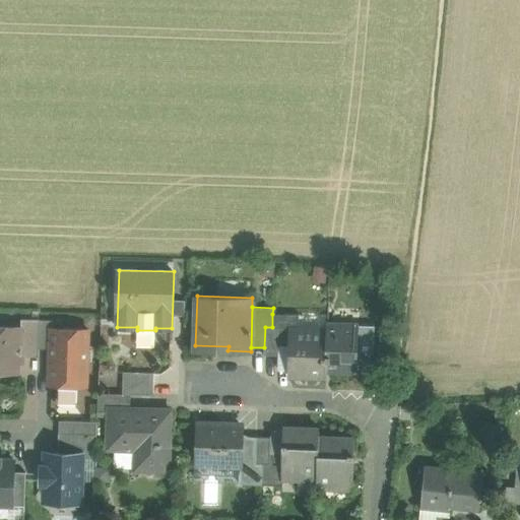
[(278,328),(278,346),(290,346),(290,329),(299,329),(300,315),(272,314),(272,327),(272,328),(278,328)]
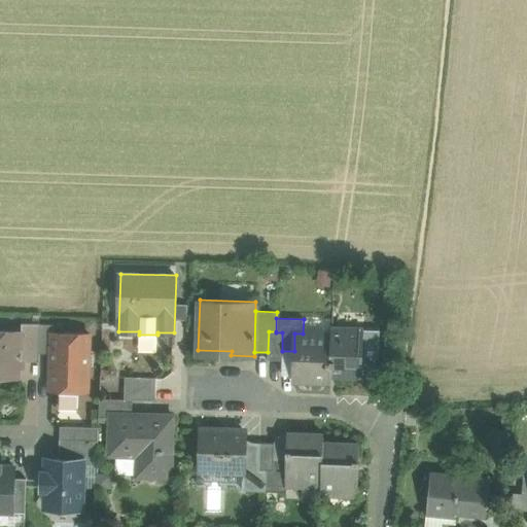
[(40,324),(23,323),(22,331),(23,331),(22,359),(39,360),(39,353),(40,324)]
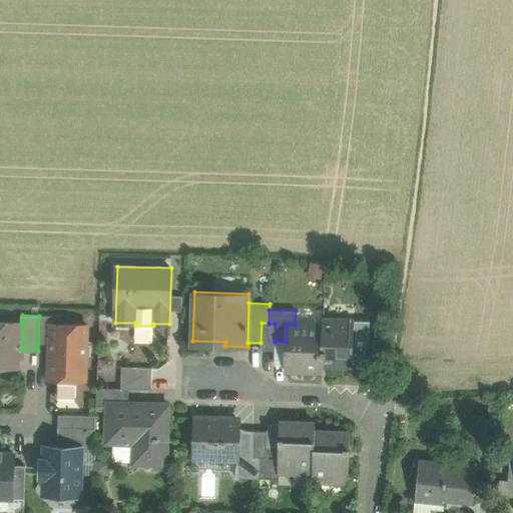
[(52,316),(39,316),(38,344),(50,344),(51,324),(52,324),(52,316)]
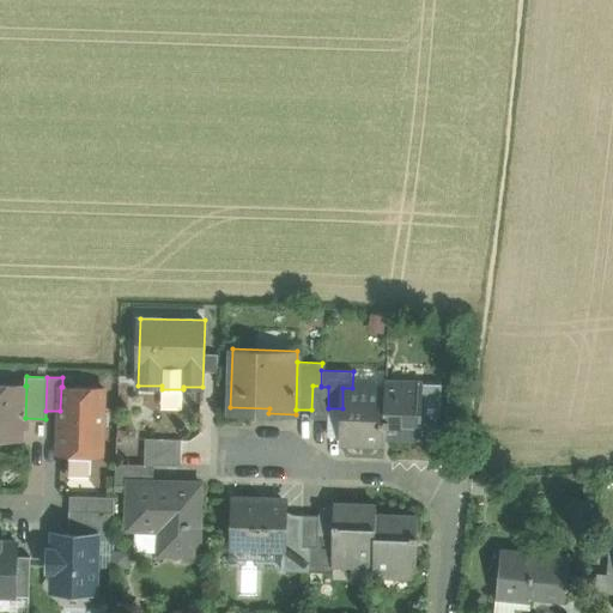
[(423,383),(386,382),(386,389),(383,437),(384,437),(422,437),(423,383)]
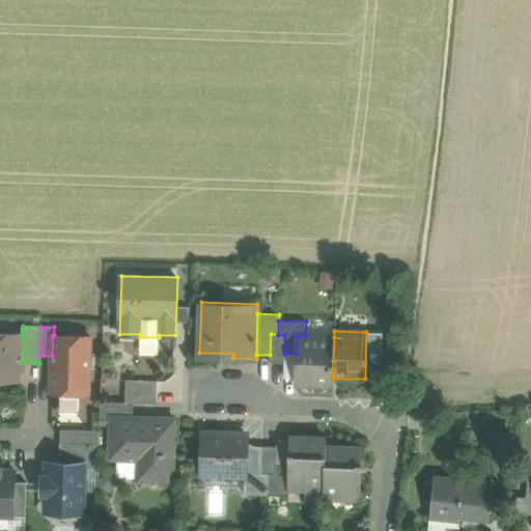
[(22,334),(0,333),(0,379),(19,380),(19,363),(22,362),(23,334),(22,334)]
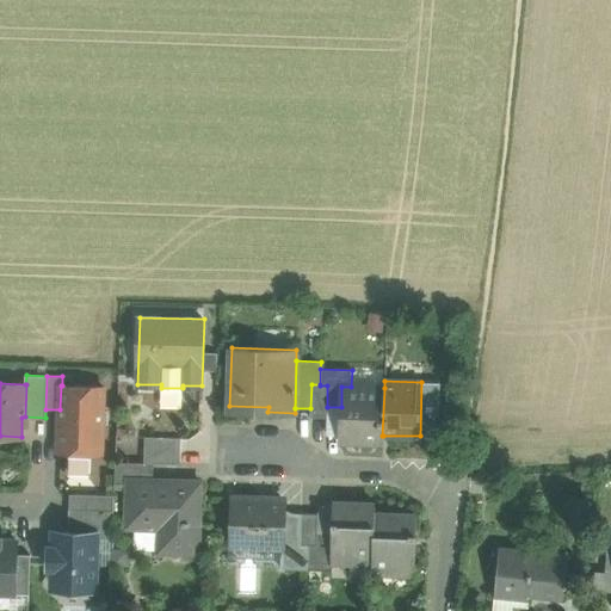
[(310,408),(310,415),(326,418),(327,407),(327,386),(320,386),(320,384),(312,384),(310,408)]
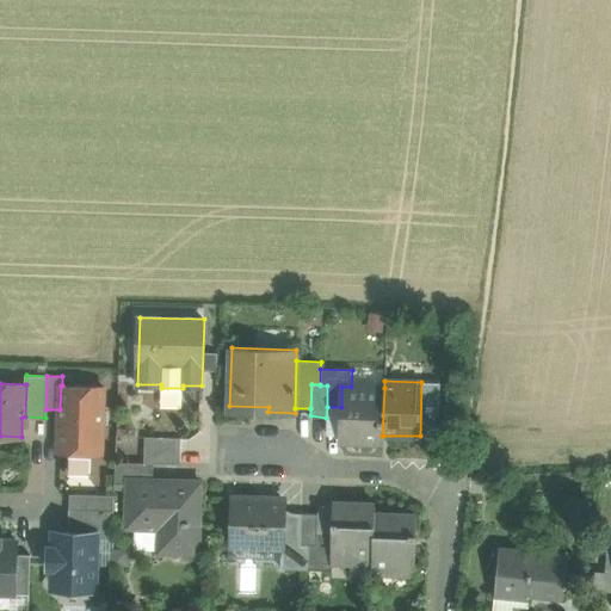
[(62,386),(61,386),(60,409),(59,446),(67,446),(73,452),(87,454),(93,448),(102,448),(103,426),(103,402),(104,387),(62,386)]
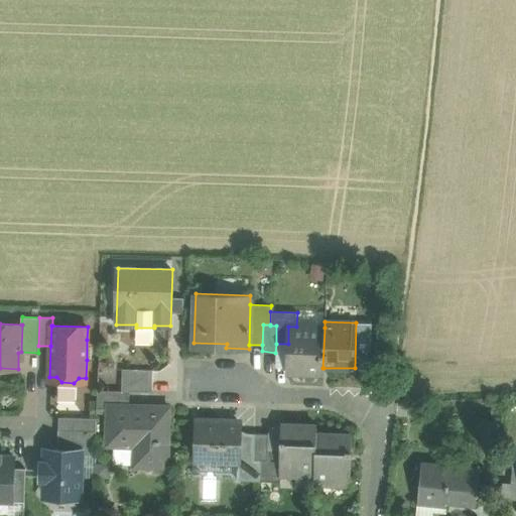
[(296,327),(288,327),(288,344),(287,366),(287,373),(324,374),(324,368),(323,368),(325,328),(296,327)]
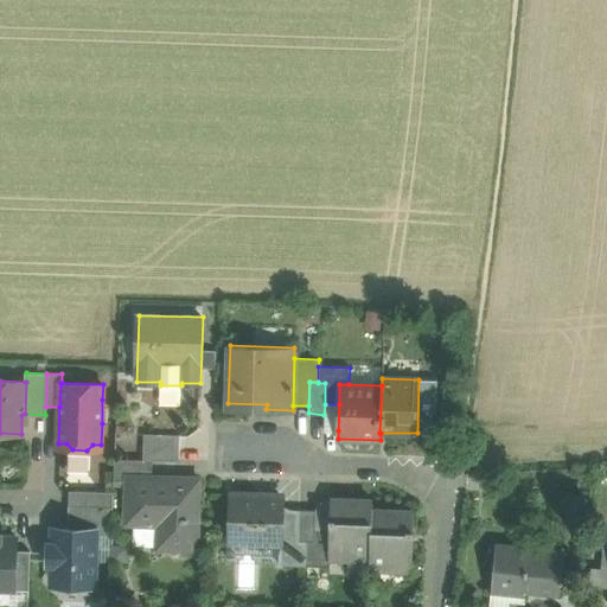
[(102,400),(102,423),(112,423),(113,400),(102,400)]
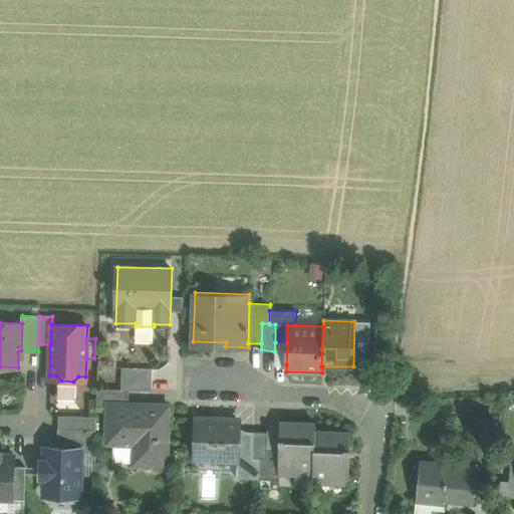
[(274,364),(286,364),(287,342),(275,342),(274,351),(274,364)]
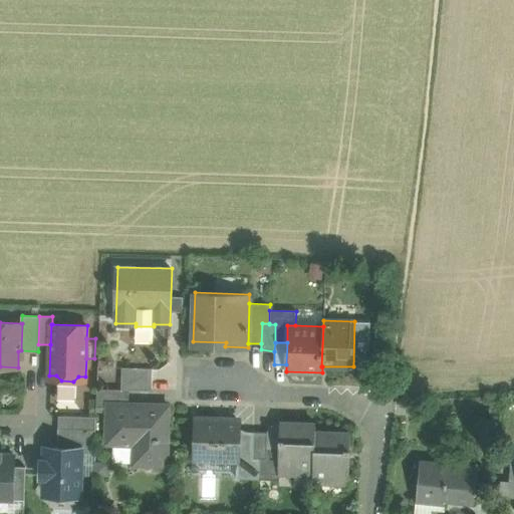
[(153,367),(122,366),(121,389),(130,390),(152,390),(153,367)]
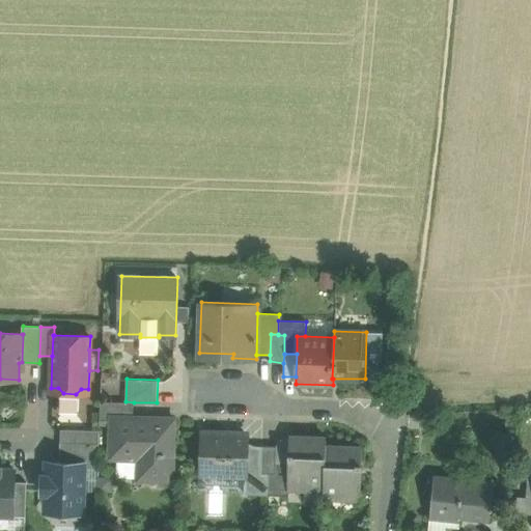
[(76,394),(63,393),(60,397),(60,410),(62,413),(75,414),(78,411),(79,397),(76,394)]
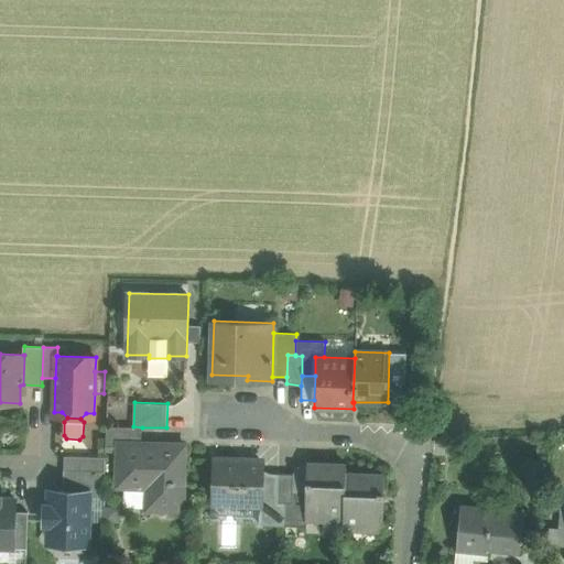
[(133,426),(107,426),(106,445),(120,446),(120,444),(141,445),(142,427),(133,426)]
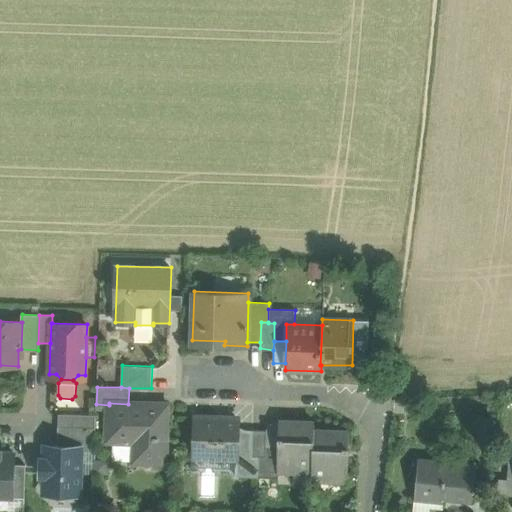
[(491,400),(479,400),(479,410),(491,410),(491,400)]
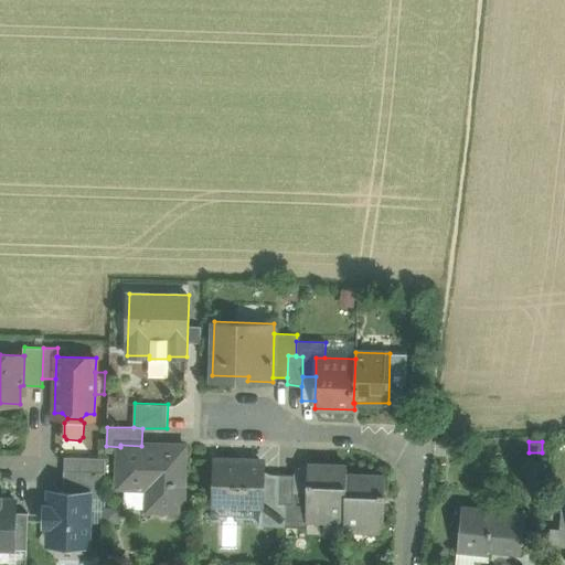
[(141,446),(120,445),(120,447),(119,486),(125,486),(125,504),(127,508),(145,508),(153,508),(182,509),(184,447),(141,446)]
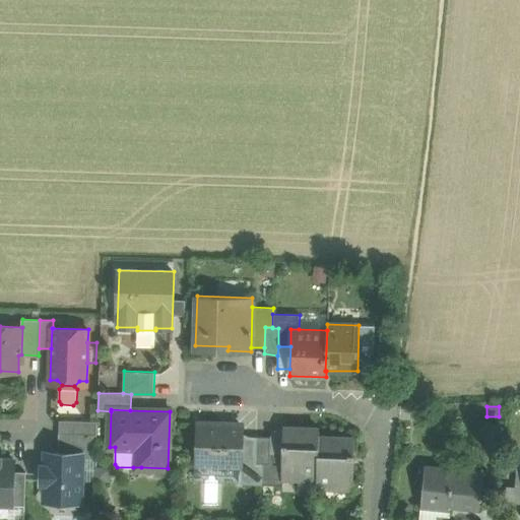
[(98,421),(60,420),(59,434),(98,435),(98,421)]
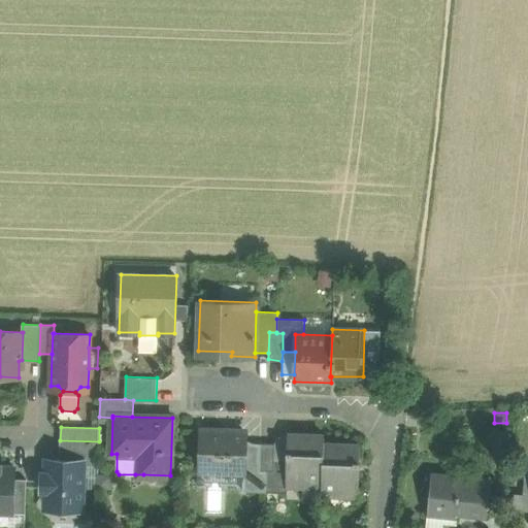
[(230,434),(203,433),(203,431),(201,431),(200,469),(225,470),(243,471),(245,471),(245,452),(245,443),(246,432),(230,432),(230,434)]
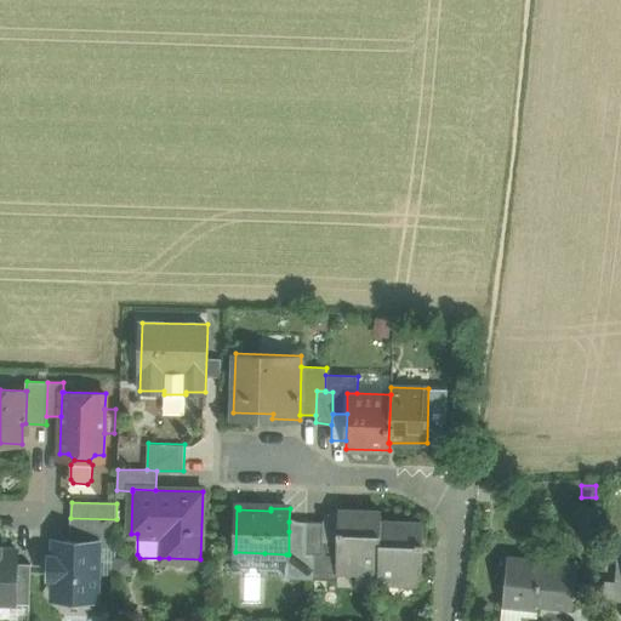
[(339,511),(323,517),(323,522),(323,540),(337,540),(339,511)]
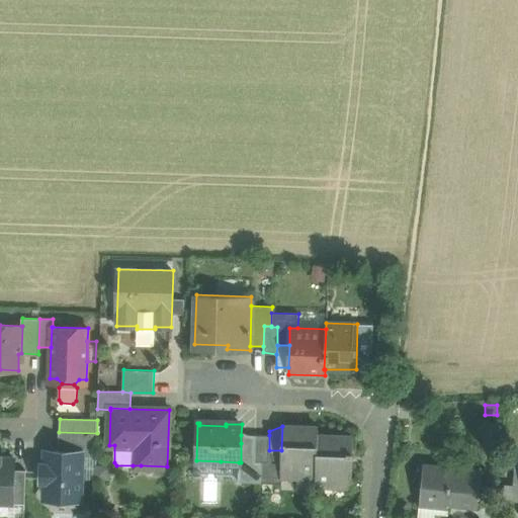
[(319,427),(282,426),(281,450),(280,477),(282,477),(316,478),(318,435),(319,435),(319,427)]
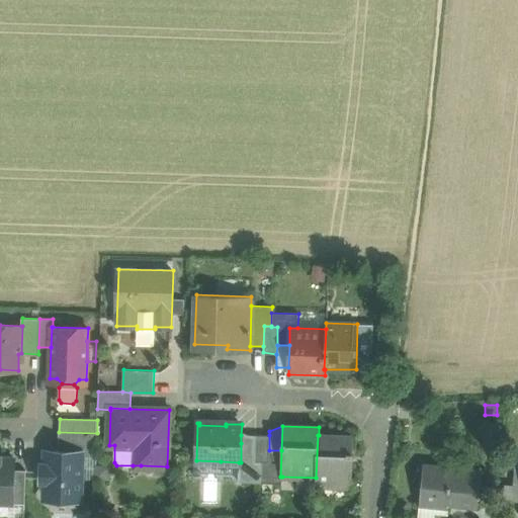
[(97,433),(59,432),(59,450),(82,451),(82,456),(96,457),(97,433)]
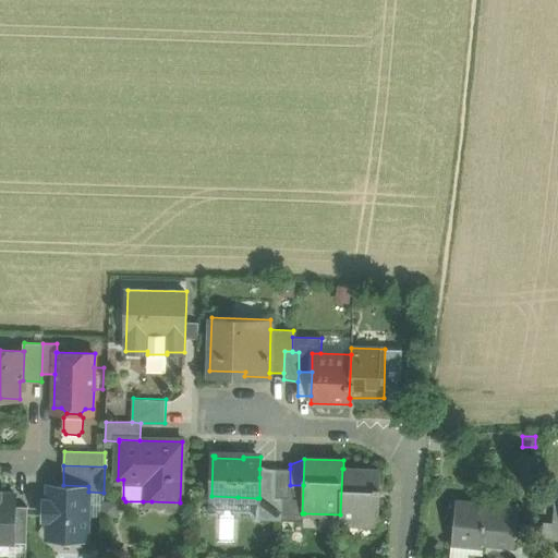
[(276,469),(259,469),(259,477),(276,478),(276,469)]
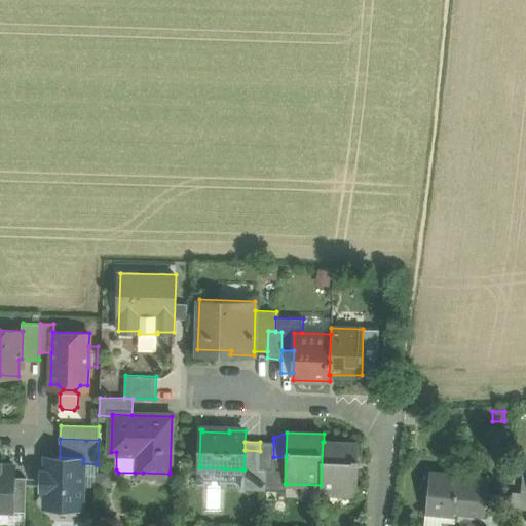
[(260,451),(259,468),(266,468),(272,468),(273,457),(273,442),(260,442),(260,451)]
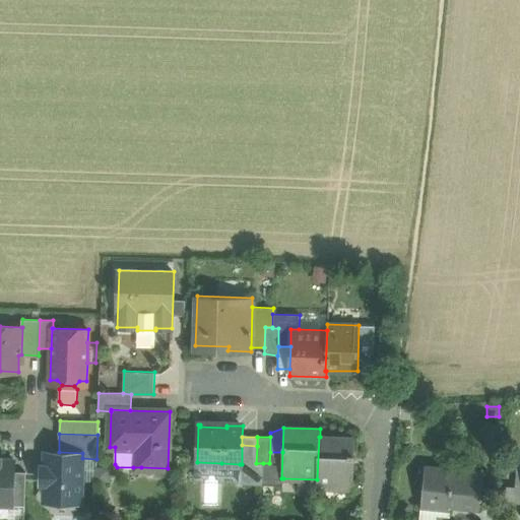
[(320,437),(319,437),(317,479),(317,489),(352,490),(354,438),(320,437)]
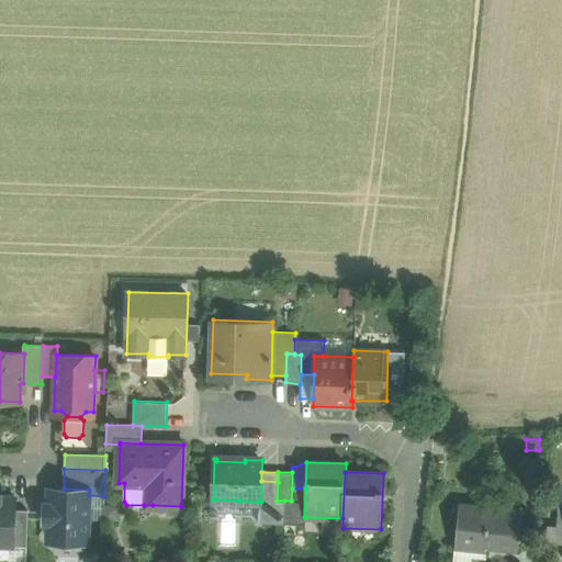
[(278,482),(261,481),(261,502),(259,502),(259,519),(258,523),(283,524),(284,501),(277,501),(278,482)]
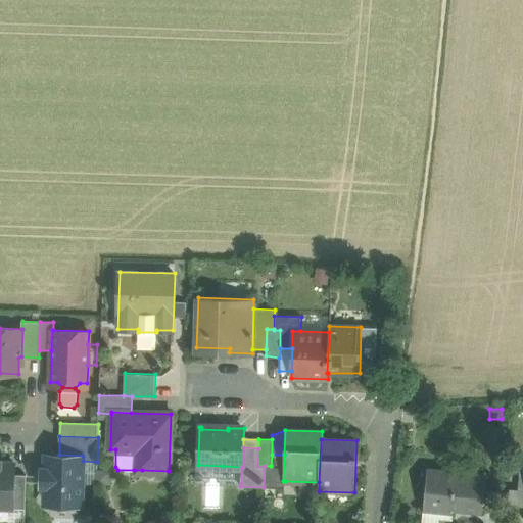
[(59,455),(54,455),(54,469),(42,468),(41,485),(50,486),(50,504),(82,505),(83,461),(83,456),(59,455)]
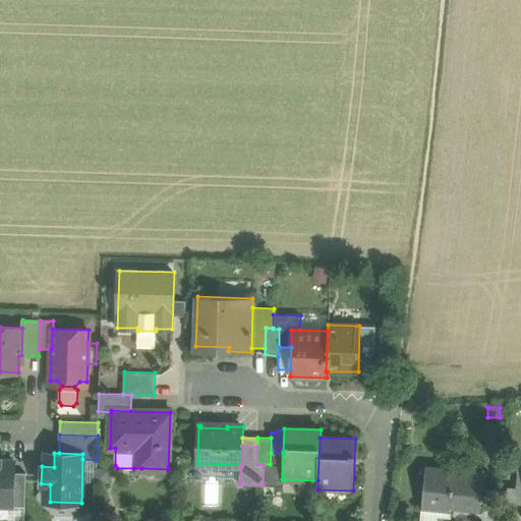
[(270,464),(264,464),(263,485),(283,486),(284,479),(282,479),(283,453),(271,453),(270,464)]
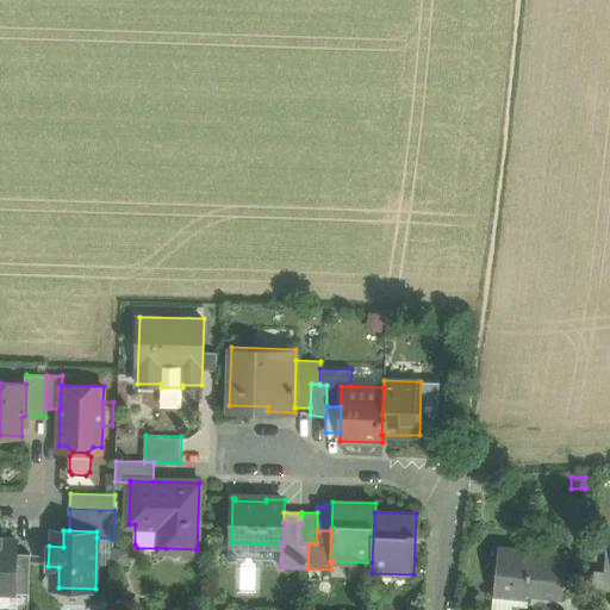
[(0,536),(0,592),(16,592),(17,553),(17,541),(0,540),(0,536)]
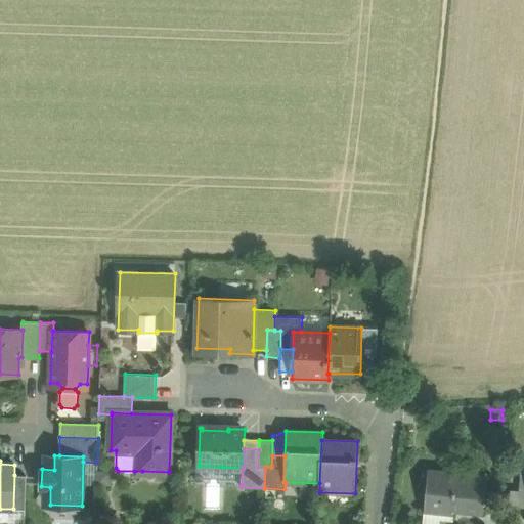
[(223,467),(223,483),(242,484),(242,468),(223,467)]
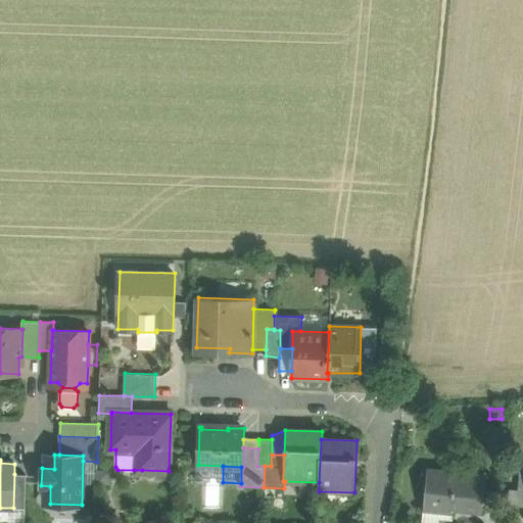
[(199,468),(198,477),(218,477),(218,468),(199,468)]
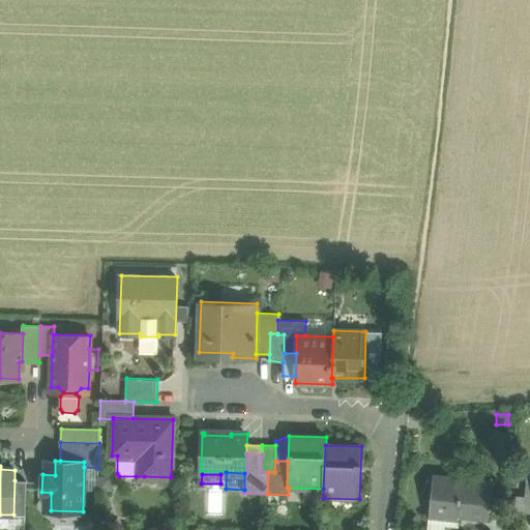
[(493,482),(433,476),(429,514),(459,518),(460,513),(490,517),(493,482)]
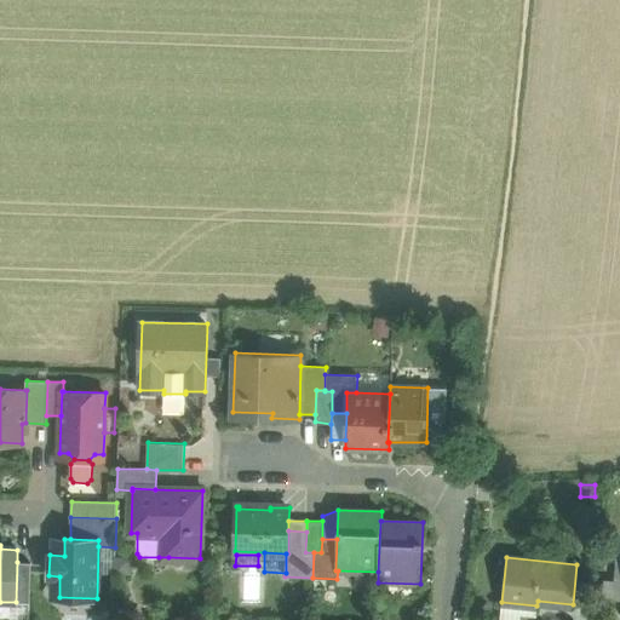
[(32,563),(17,562),(16,602),(30,603),(32,563)]
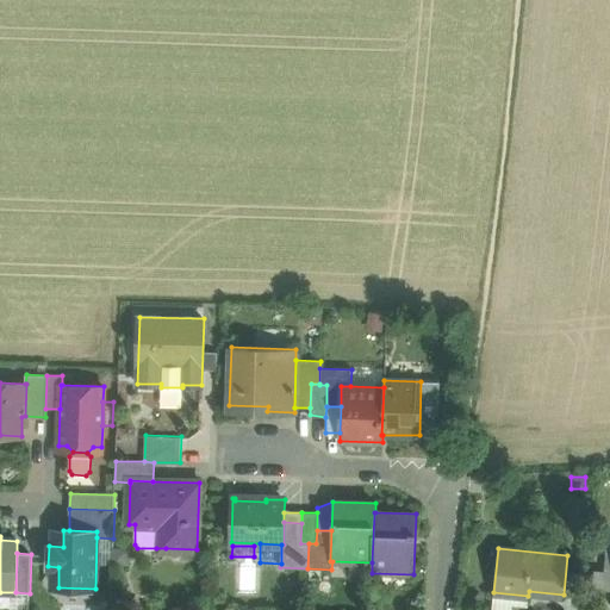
[(609,558),(601,558),(599,577),(592,576),(591,589),(609,590),(609,558)]
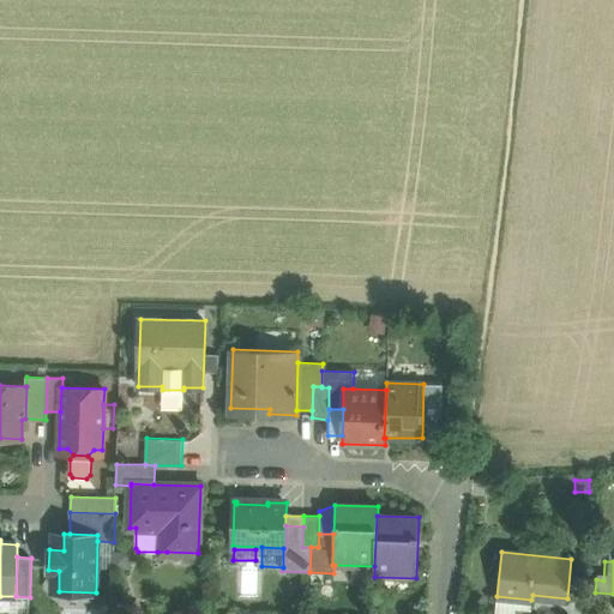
[(128,595),(121,613),(137,613),(143,600),(128,595)]
